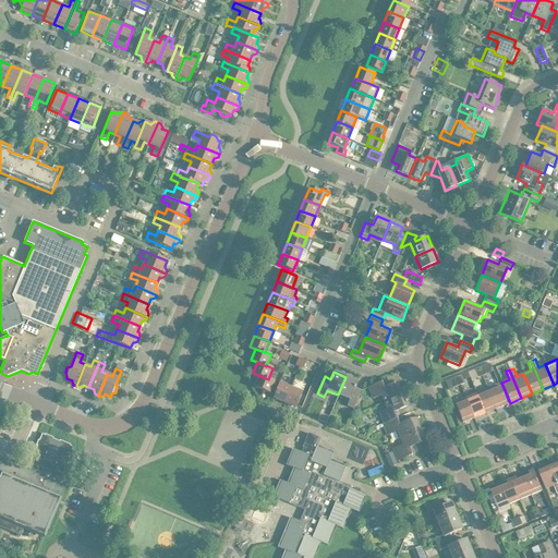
[(268,396),(270,390),(273,385),(274,381),(268,379),(258,375),(258,376),(254,387),(263,390),(262,393),(268,396)]
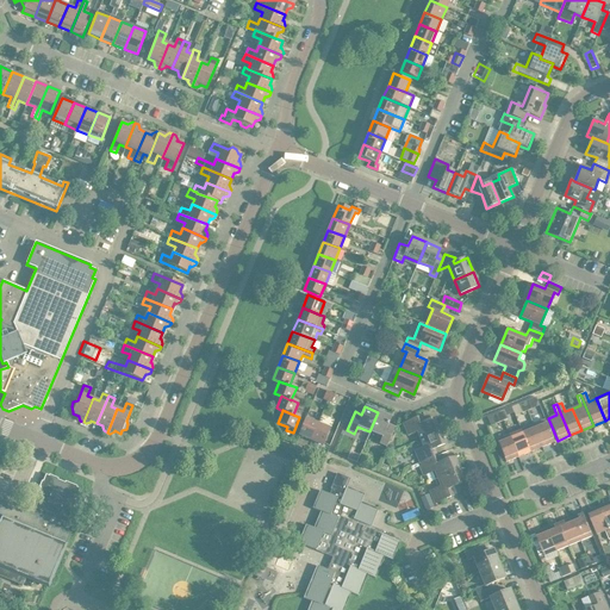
[(378,412),(369,431),(383,436),(379,443),(386,447),(394,428),(387,425),(391,417),(378,412)]
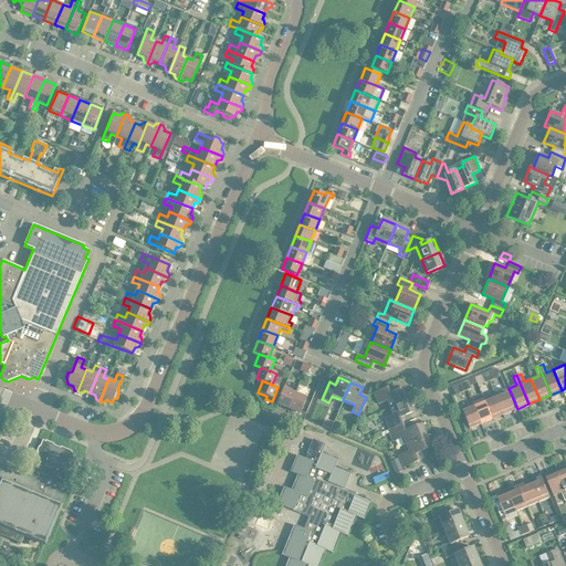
[(463,383),(451,387),(454,395),(467,390),(463,383)]
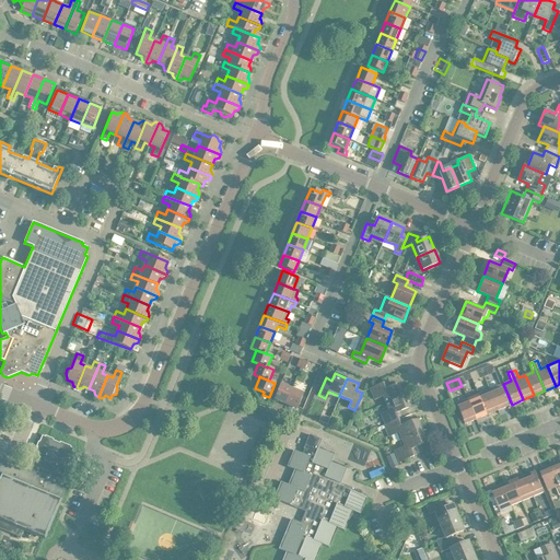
[(385,404),(406,395),(404,389),(400,391),(397,384),(388,388),(386,382),(370,388),(374,400),(383,396),(385,404)]
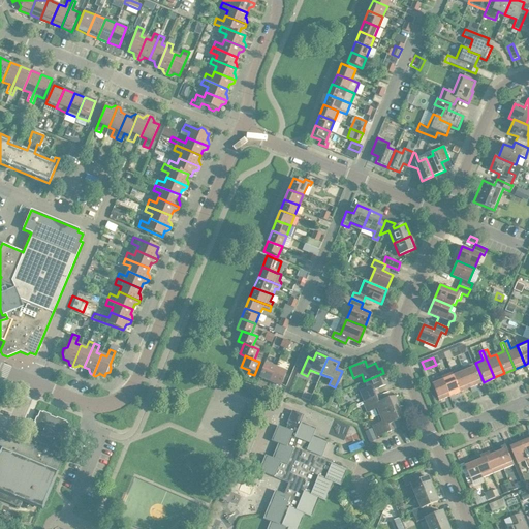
[(261,372),(258,377),(270,382),(275,368),(265,363),(263,366),(261,372)]
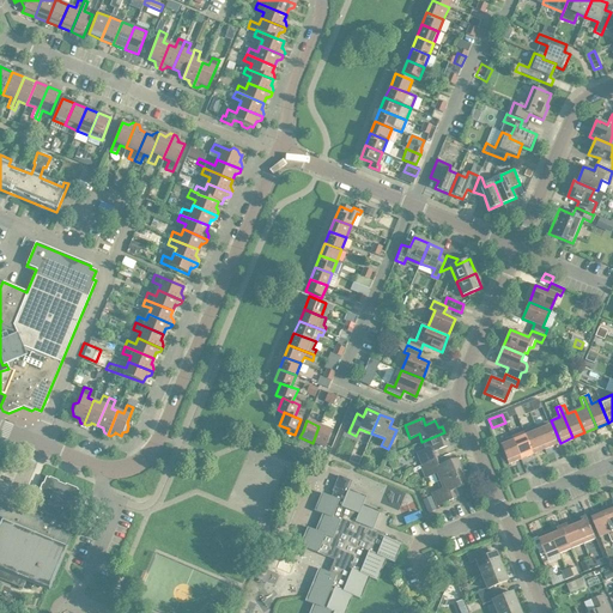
[(547,422),(535,426),(544,449),(557,444),(547,422)]
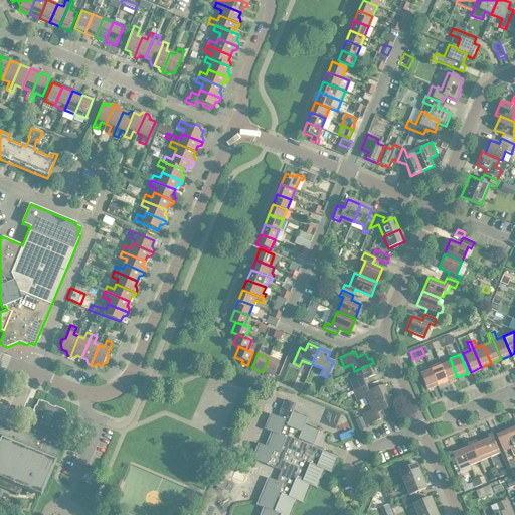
[(279,362),(268,358),(263,372),(273,376),(279,362)]
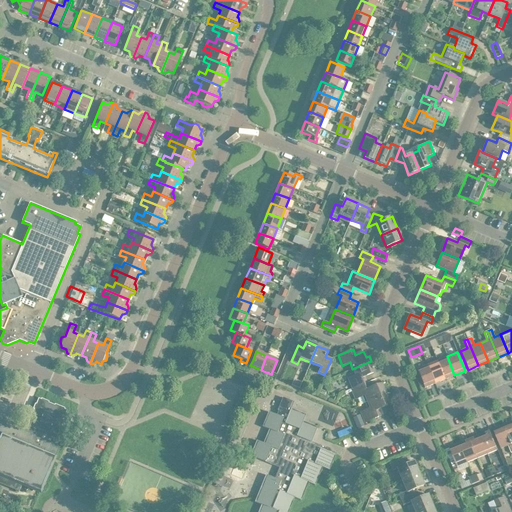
[(444,379),(454,375),(447,356),(437,361),(444,379)]
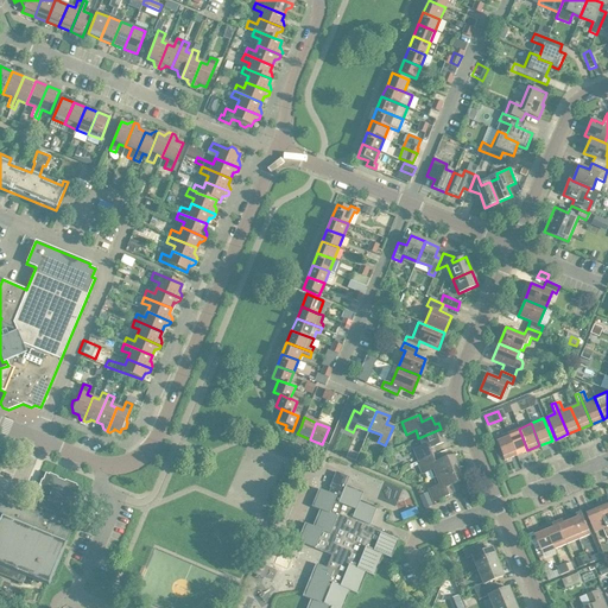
[(418,462),(436,455),(432,448),(443,443),(439,437),(444,435),(441,429),(418,438),(422,445),(413,450),(418,462)]
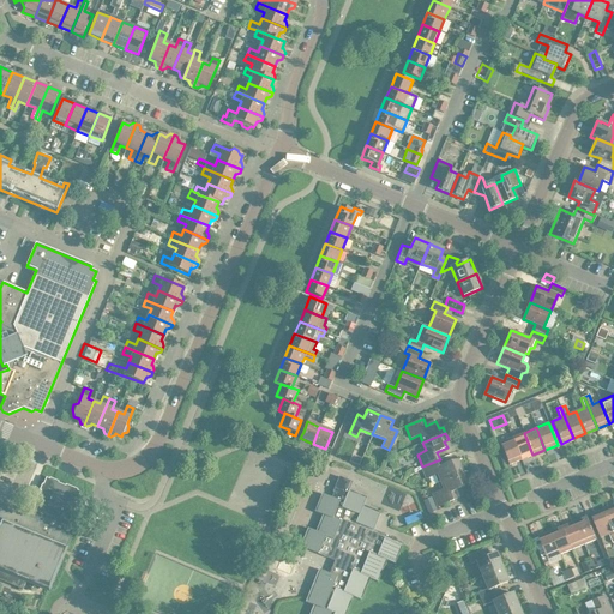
[(521,459),(533,455),(524,433),(512,438),(521,459)]
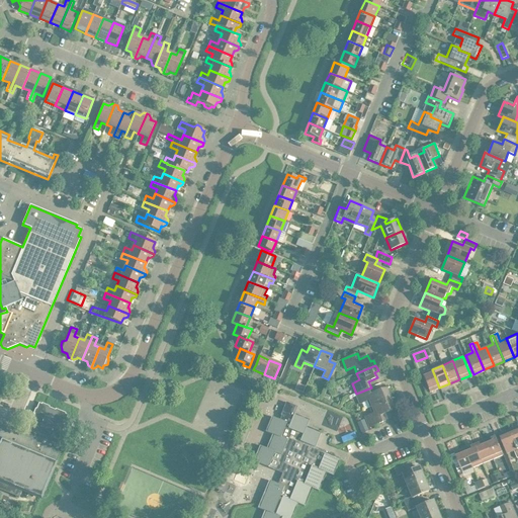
[(429,393),(439,387),(432,369),(421,373),(429,393)]
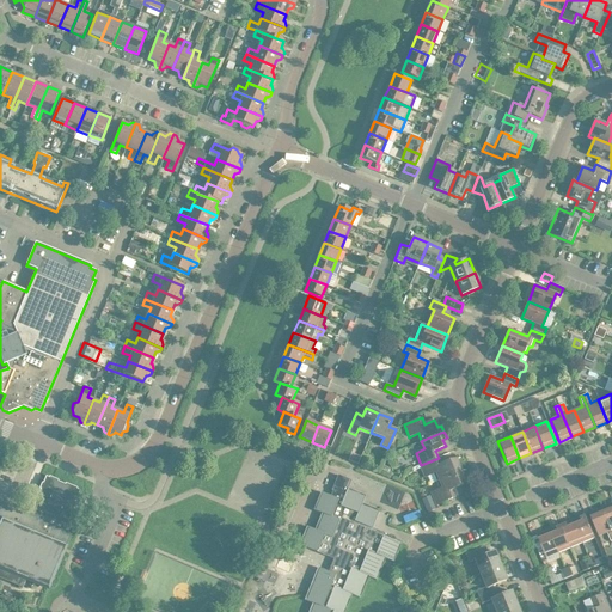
[(439,458),(421,465),(420,465),(424,477),(435,472),(439,481),(461,471),(457,458),(441,465),(439,458)]
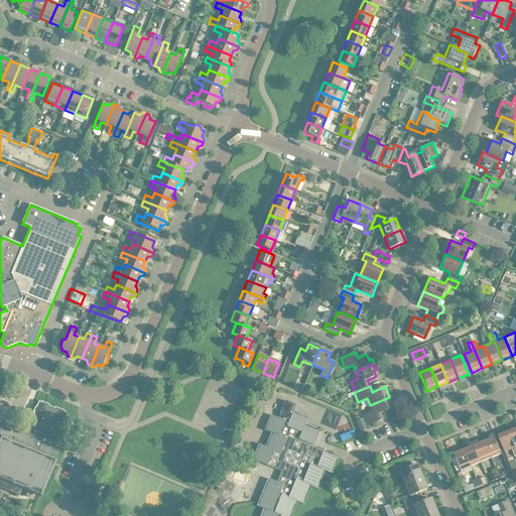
[(389,397),(370,405),(372,412),(363,415),(368,425),(384,418),(382,412),(394,407),(389,397)]
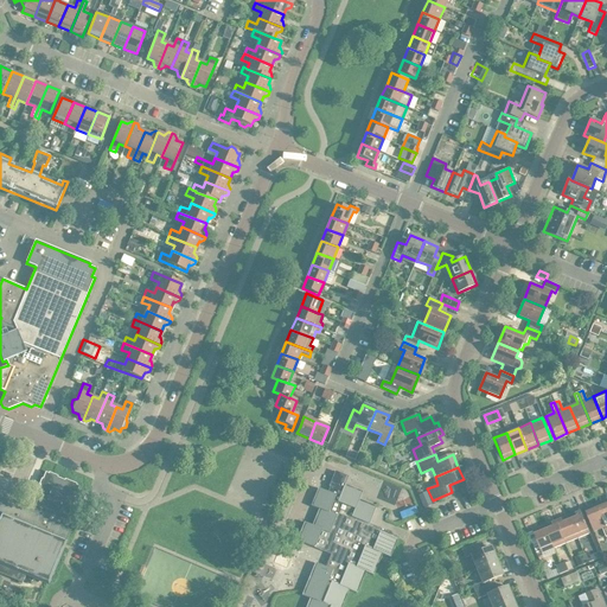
[(327,492),(318,489),(311,506),(319,509),(312,525),(304,523),(298,538),(296,540),(296,541),(298,541),(314,548),(331,554),(328,561),(327,563),(326,568),(314,563),(311,574),(301,595),(310,599),(305,606),(342,606),(347,593),(349,589),(357,593),(364,575),(365,572),(374,575),(381,557),(382,554),(390,557),(397,540),(372,529),(368,528),(376,506),(359,499),(362,492),(345,485),(349,477),(347,477),(334,471),(328,487),(330,487),(327,492)]
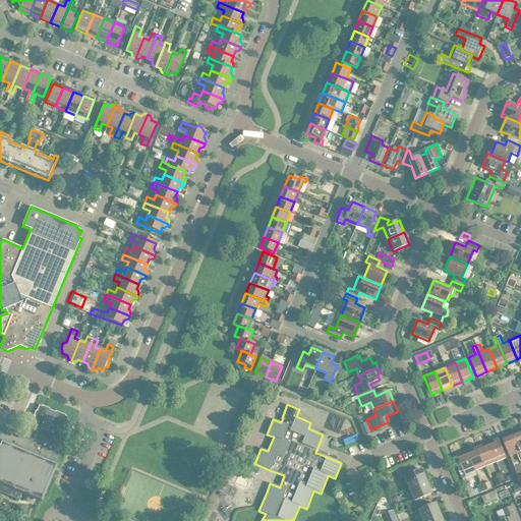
[(41,500),(62,449),(26,435),(25,437),(0,426),(0,493),(19,501),(22,493),(41,500)]
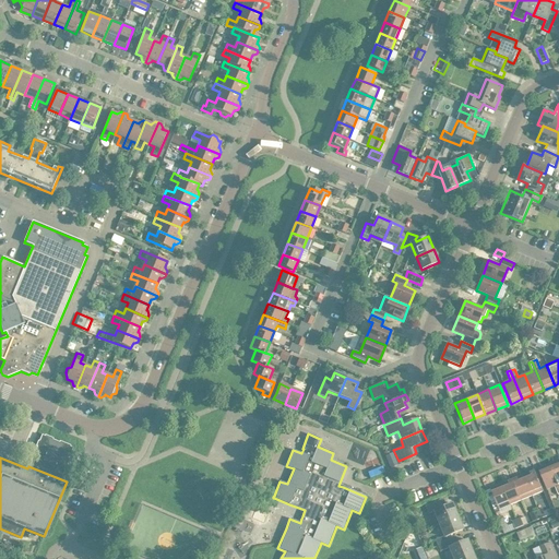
[(558,460),(549,464),(558,487),(558,460)]
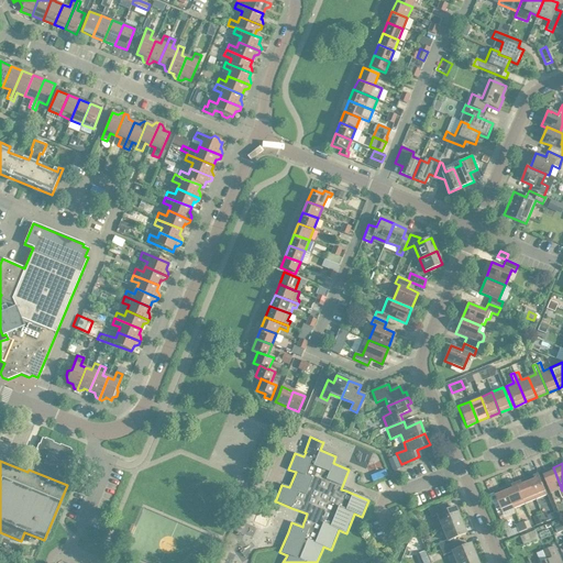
[(562,497),(562,490),(553,467),(542,473),(550,493),(559,489),(562,498),(562,497)]
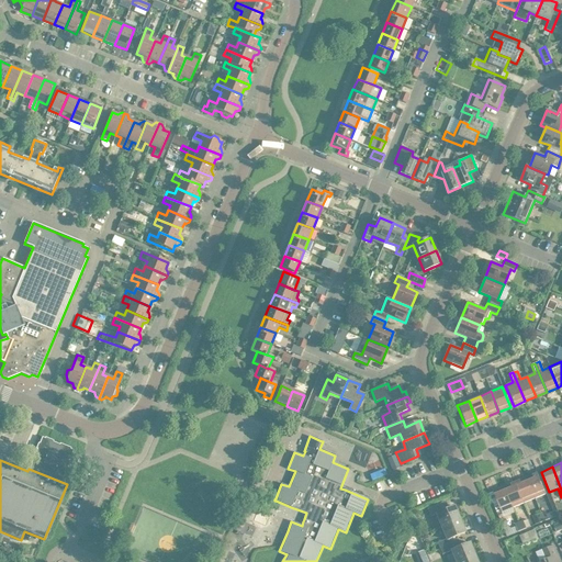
[(526,478),(535,498),(546,494),(538,473),(526,478)]
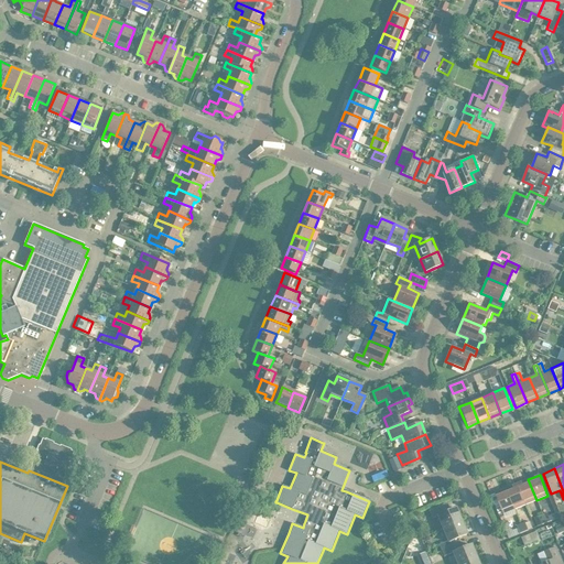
[(517,485),(525,505),(537,500),(528,479),(517,485)]
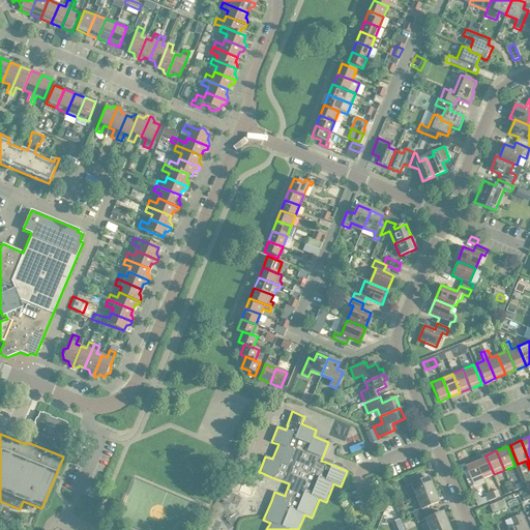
[(475,460),(483,478),(494,474),(486,455),(475,460)]
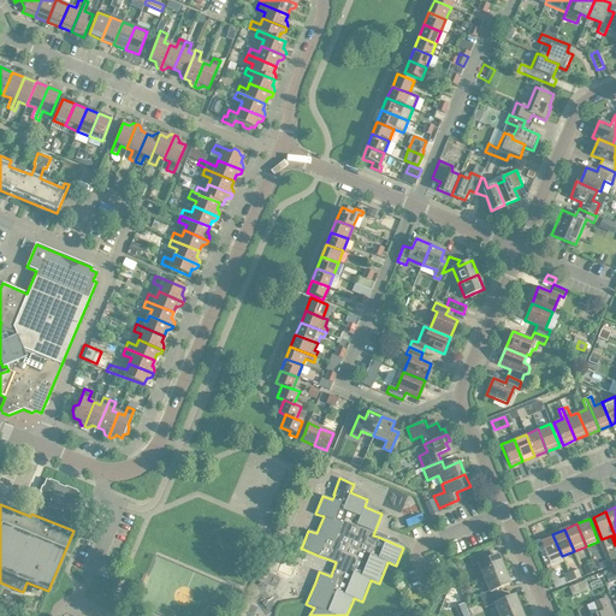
[(550,562),(562,556),(552,534),(540,539),(550,562)]
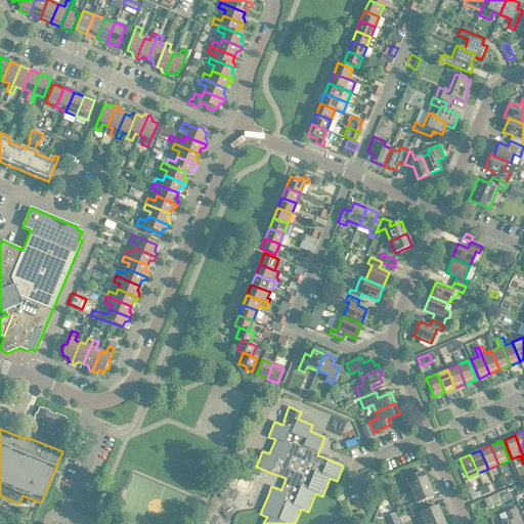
[(406,479),(411,491),(428,484),(423,472),(415,476),(411,469),(398,475),(401,481),(406,479)]
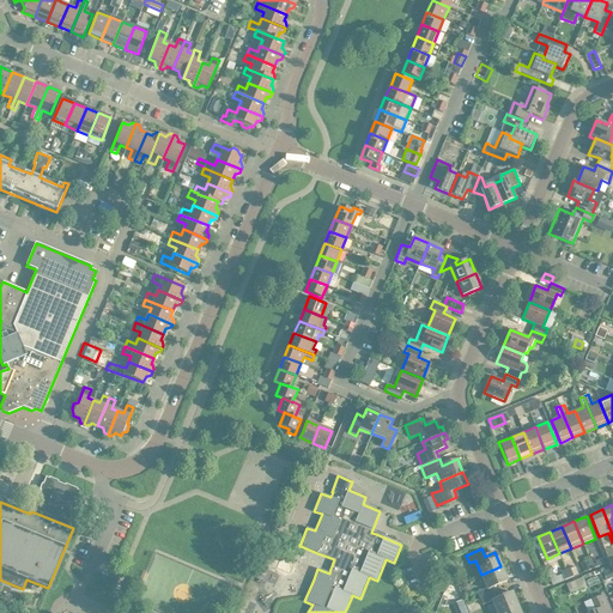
[(589,559),(581,563),(584,572),(593,569),(589,559)]
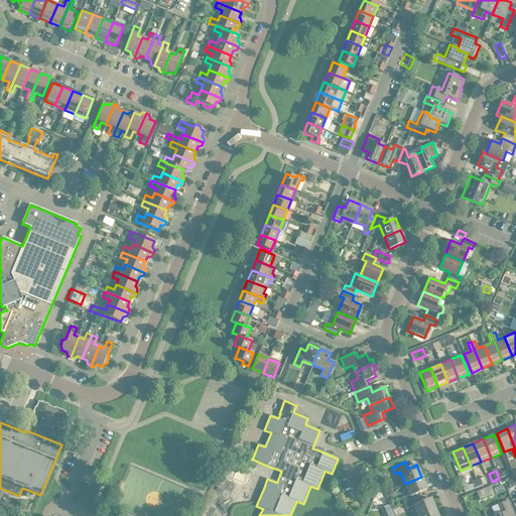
[(404,504),(420,497),(419,493),(426,489),(421,477),(405,484),(409,495),(401,498),(402,500),(399,501),(398,504),(399,506),(404,504)]
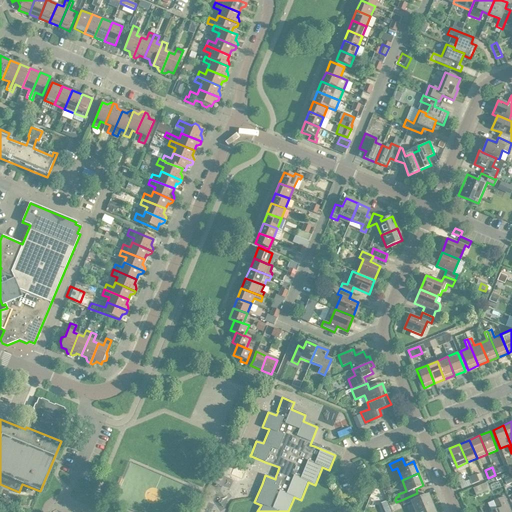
[(18,502),(21,495),(13,491),(10,498),(18,502)]
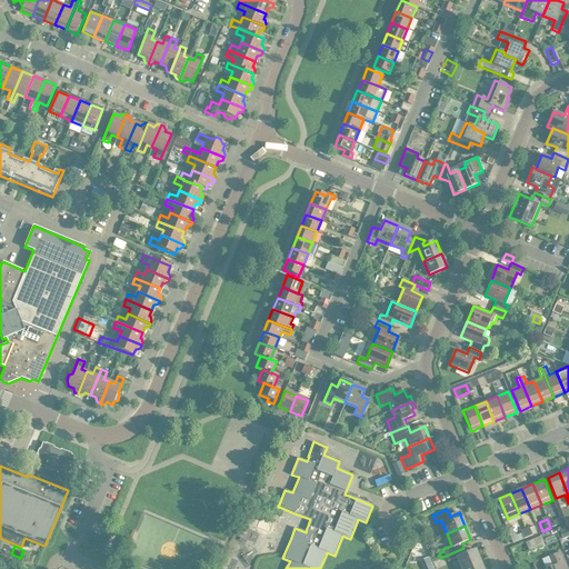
[(466,553),(463,548),(446,556),(448,561),(457,558),(461,568),(465,568),(480,563),(475,549),(466,553)]
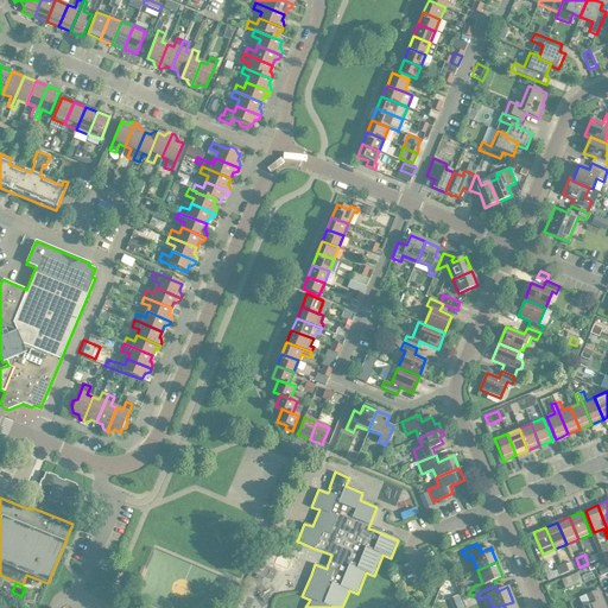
[(607,607),(600,590),(587,595),(591,606),(584,607),(607,607)]
